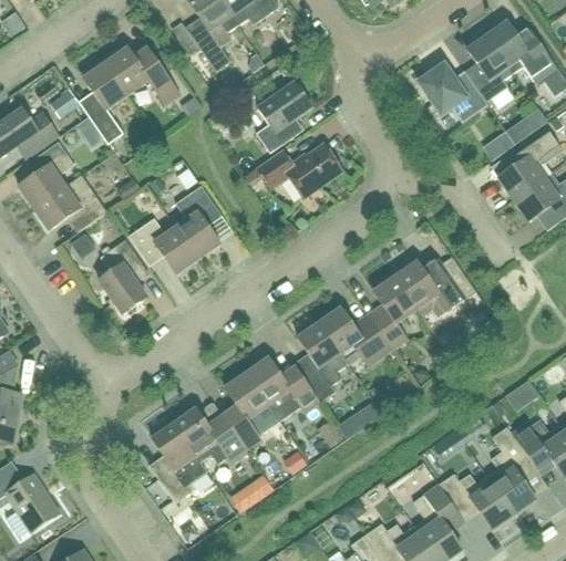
[(227,31),(238,24),(222,0),(189,0),(201,17),(186,27),(191,33),(199,47),(217,71),(232,61),(222,47),(233,39),(227,31)]
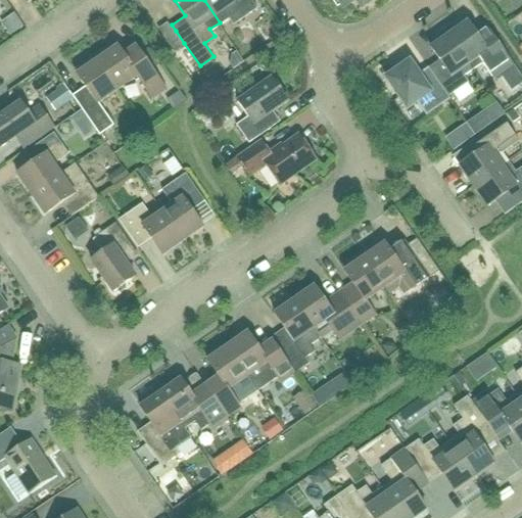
[(204,0),(220,22),(230,15),(234,21),(257,5),(254,0),(204,0)]
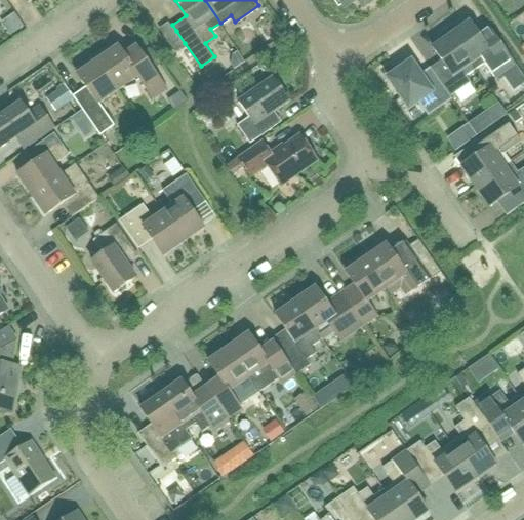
[(19,16),(6,26),(12,34),(26,25),(19,16)]
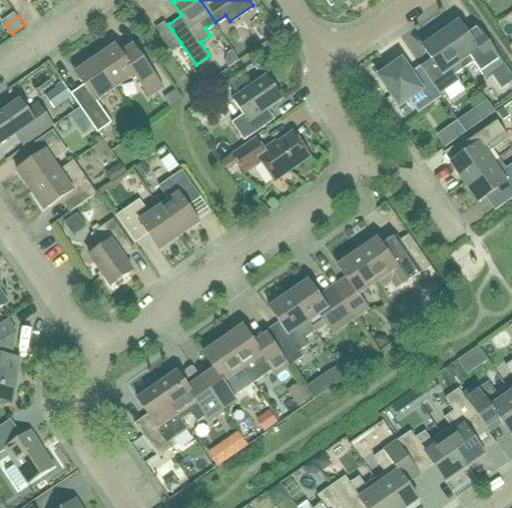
[(465,26),(459,18),(441,31),(465,65),(474,58),(484,73),(504,60),(475,18),(465,26)]
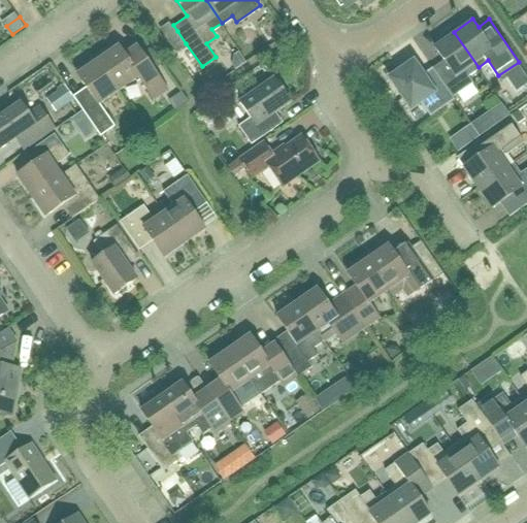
[(177,31),(169,36),(177,48),(184,44),(186,43),(177,31)]
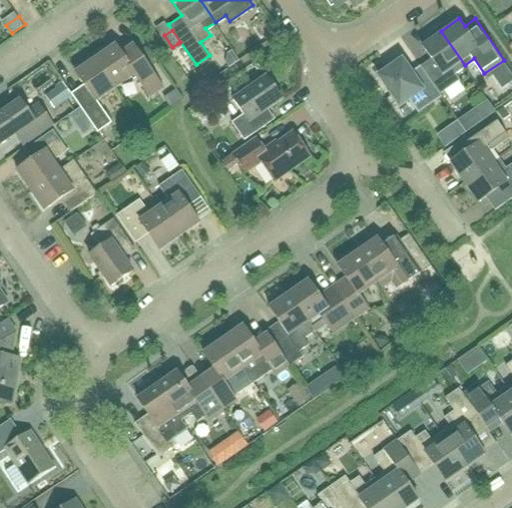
[(456,71),(465,65),(441,31),(423,43),(435,61),(425,68),(421,64),(441,93),(442,93),(441,91),(460,77),(456,71)]
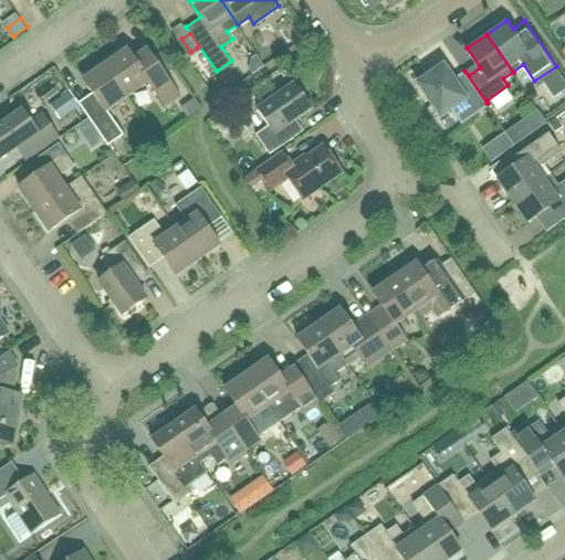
[(125,42),(103,57),(128,94),(149,80),(166,103),(181,92),(145,41),(131,51),(125,42)]
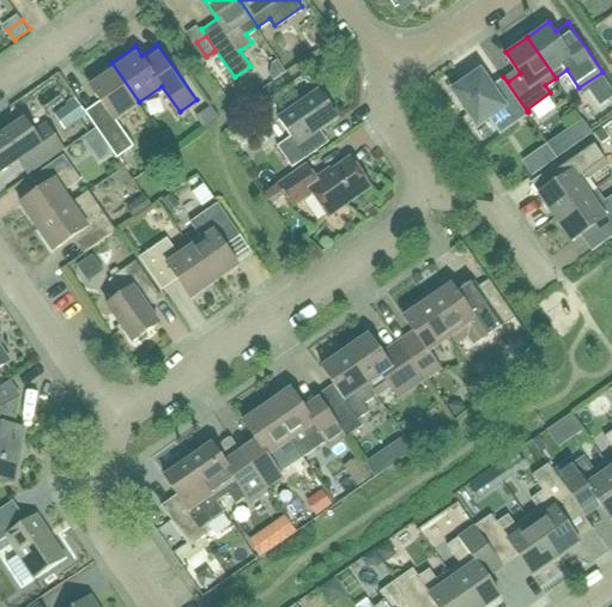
[(116,117),(139,102),(111,62),(89,79),(104,103),(89,114),(97,125),(104,137),(117,155),(134,143),(116,117)]
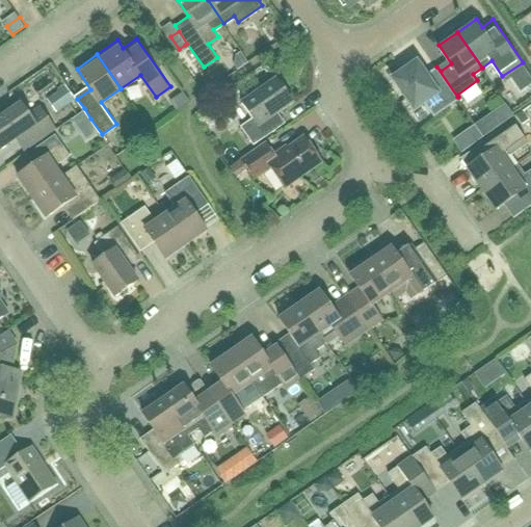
[(457,97),(436,67),(427,73),(418,59),(394,76),(415,107),(425,100),(434,113),(457,97)]
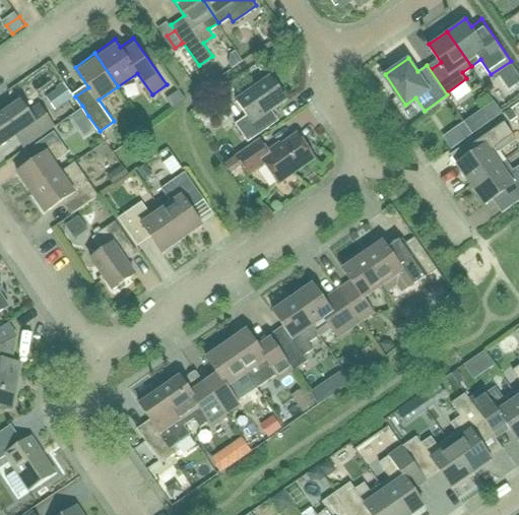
[(248,139),(275,120),(268,111),(286,98),(270,75),(237,99),(248,113),(236,121),(248,139)]
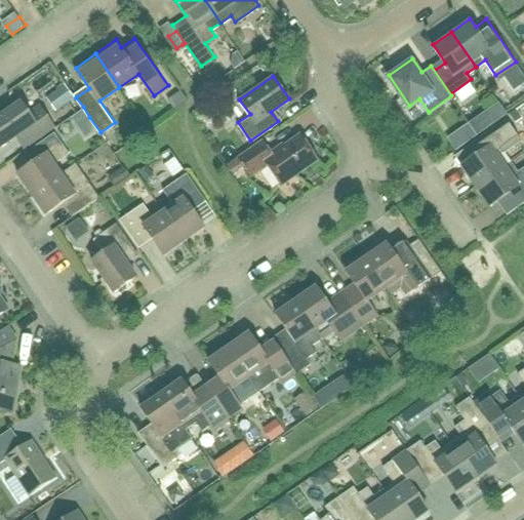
[(55,109),(75,95),(64,80),(56,85),(57,86),(46,94),(55,109)]
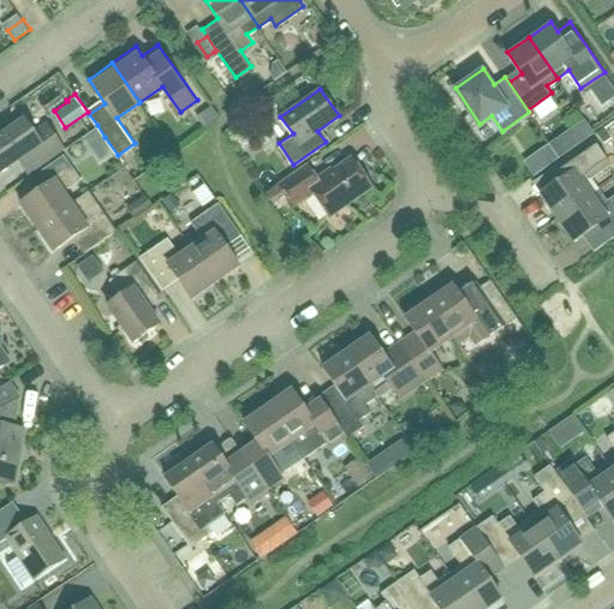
[(34,130),(24,117),(0,133),(0,171),(19,157),(29,172),(65,147),(47,121),(34,130)]
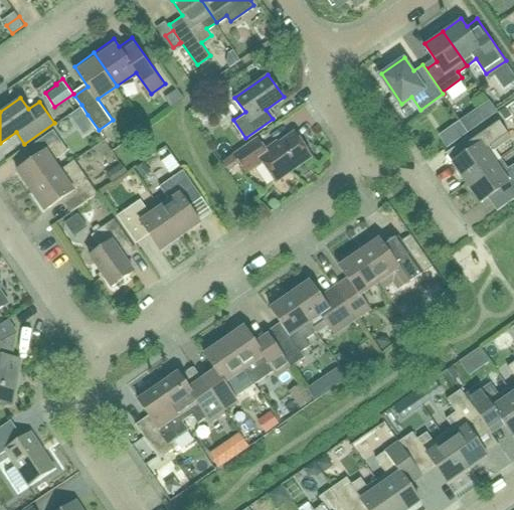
[(70,112),(77,122),(88,115),(81,105),(70,112)]
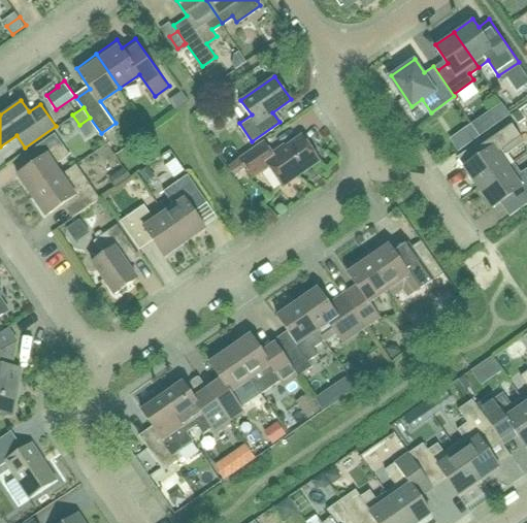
[(513,112),(519,122),(526,117),(520,107),(513,112)]
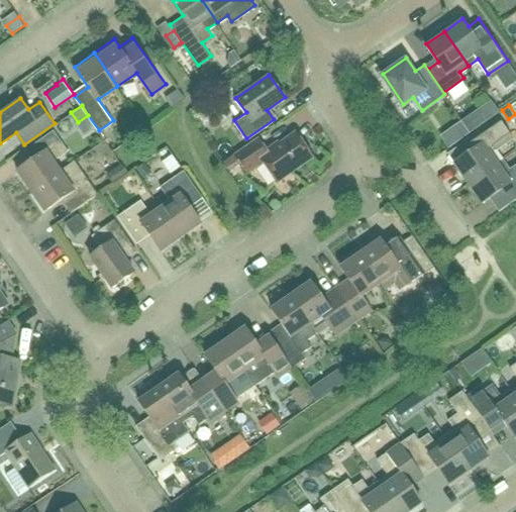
[(498,116),(461,141),(469,151),(454,162),(469,182),(504,157),(497,147),(512,136),(498,116)]
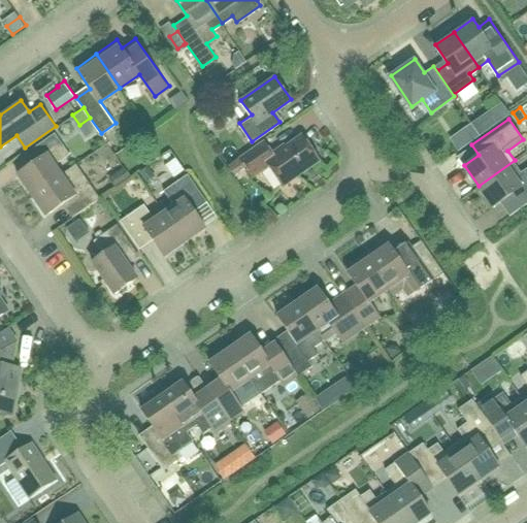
[(74,121),(58,126),(64,143),(80,137),(74,121)]
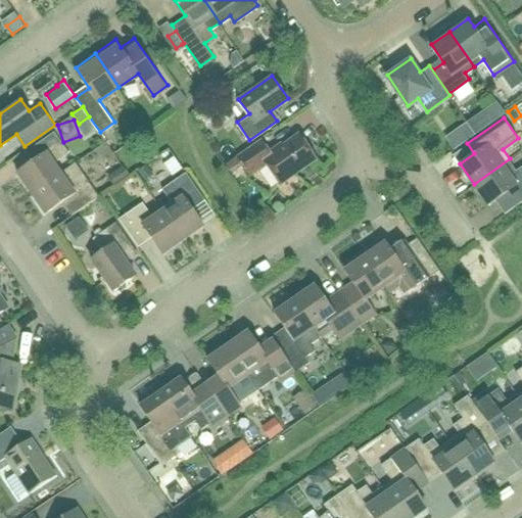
[(39,156),(18,172),(32,191),(61,171),(60,170),(54,161),(69,151),(54,129),(31,145),(39,156)]
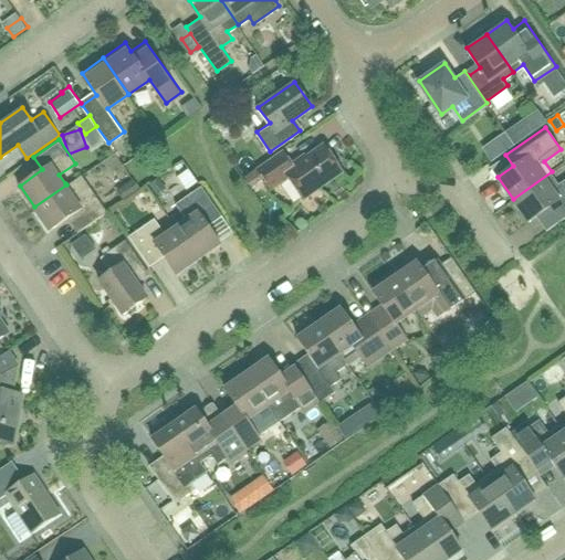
[(343,170),(324,143),(301,158),(300,156),(292,161),(283,149),(258,167),(246,176),(251,185),(264,176),(272,187),(289,176),(304,198),(343,170)]
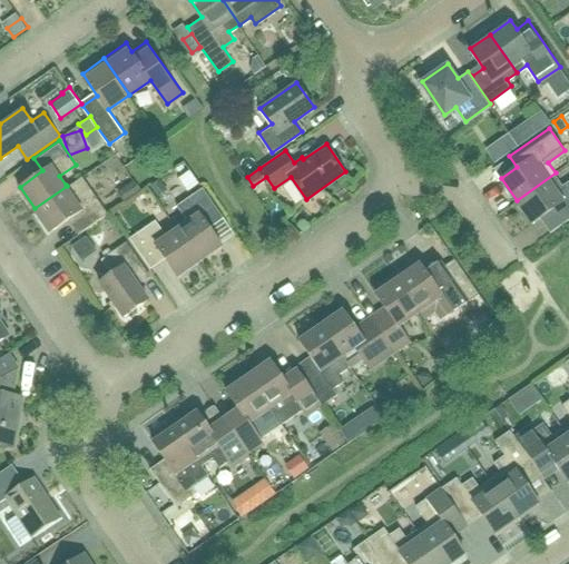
[(556,172),(517,200),(532,221),(555,206),(563,220),(568,217),(568,179),(562,184),(556,172)]
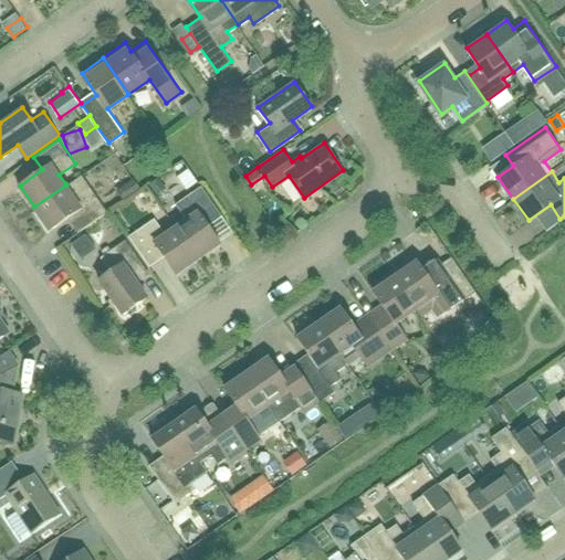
[(66,185),(34,207),(50,229),(72,213),(82,228),(107,210),(82,173),(65,183),(66,185)]
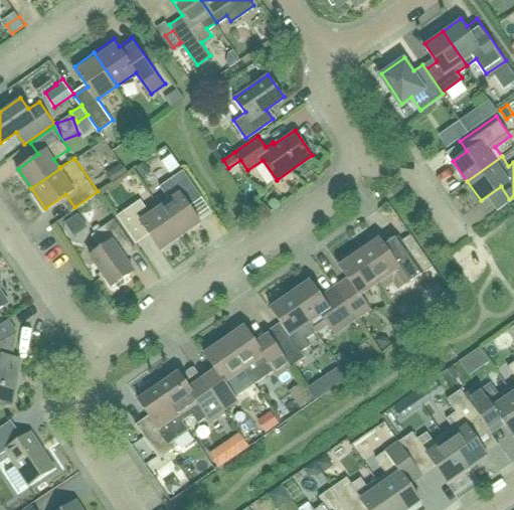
[(135,166),(142,175),(150,170),(143,160),(135,166)]
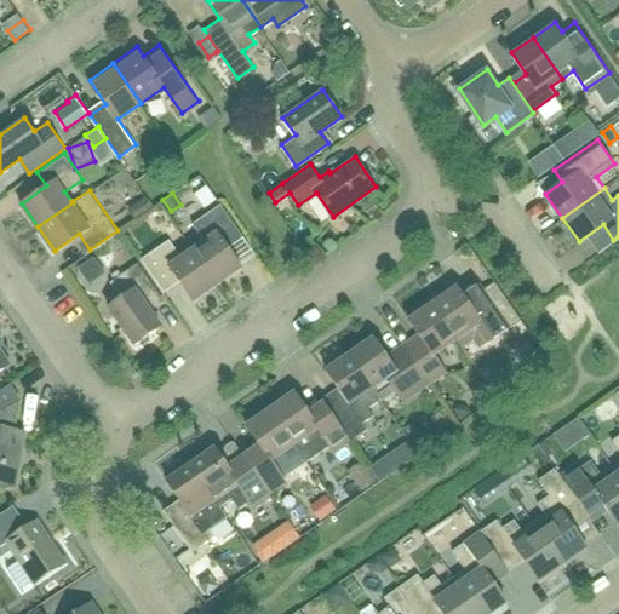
[(194,247),(218,282),(241,265),(225,241),(241,230),(221,202),(193,222),(205,239),(194,247)]
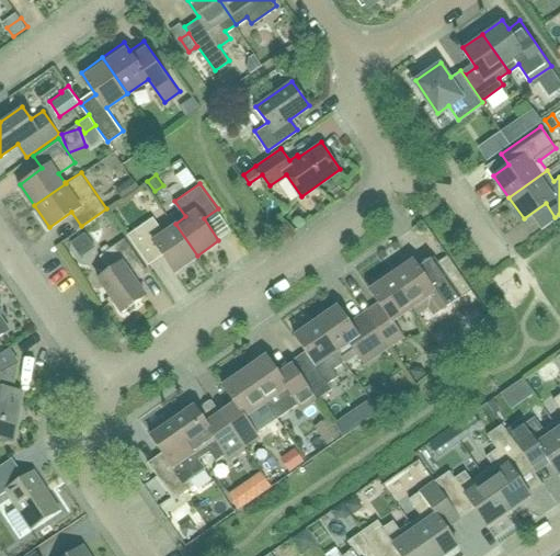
[(197,256),(175,224),(164,231),(153,215),(128,233),(146,259),(160,249),(175,271),(197,256)]
